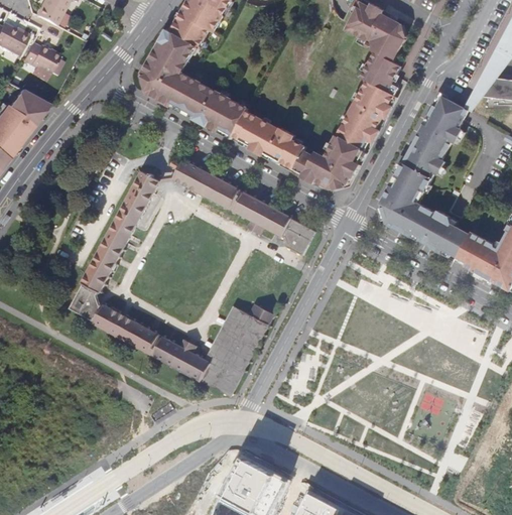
[(40,18),(57,27),(71,0),(46,0),(44,3),(47,4),(40,18)]
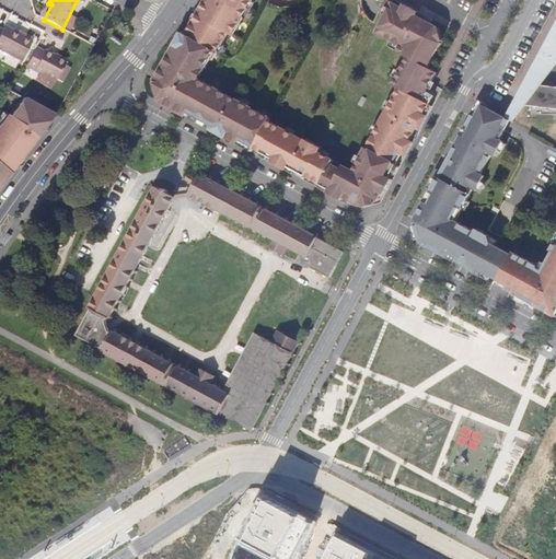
[(200,0),(182,34),(178,32),(161,63),(155,71),(152,79),(151,79),(158,101),(168,106),(183,115),(185,112),(210,126),(208,129),(213,131),(221,136),(234,142),(236,139),(250,147),(266,117),(244,105),(245,103),(241,101),(240,103),(195,79),(194,76),(197,69),(199,70),(211,50),(213,51),(224,32),(229,34),(247,0),(263,0),(265,1),(265,0),(200,0)]
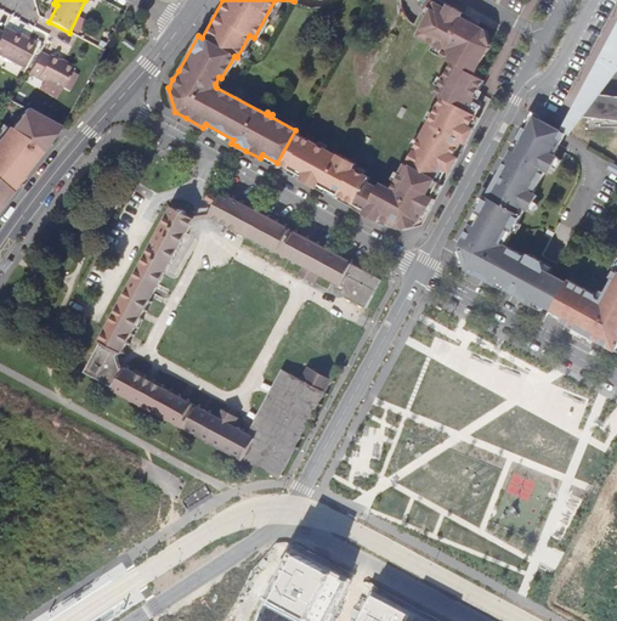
[(335,156),(294,134),(278,163),(300,175),(299,180),(323,193),(326,190),(363,209),(361,214),(380,224),(383,220),(396,227),(414,223),(419,212),(424,214),(432,198),(428,196),(442,169),(447,171),(457,152),(453,150),(460,135),(465,137),(473,123),(469,122),(480,100),(471,95),(484,74),(473,68),(487,41),(480,28),(465,21),(468,16),(463,13),(460,16),(458,15),(459,11),(446,4),(442,9),(432,3),(434,0),(423,0),(418,9),(426,12),(414,35),(441,50),(437,56),(448,62),(431,94),(439,97),(389,188),(378,184),(375,187),(363,181),(366,176),(350,168),(352,163),(337,154),(335,156)]
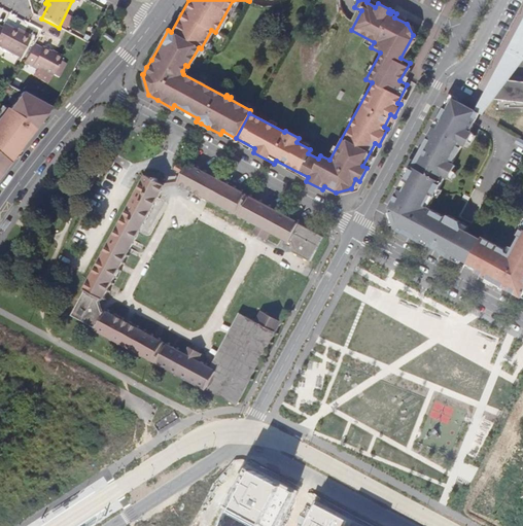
[(48,4),(45,3),(38,16),(41,19),(48,4)]
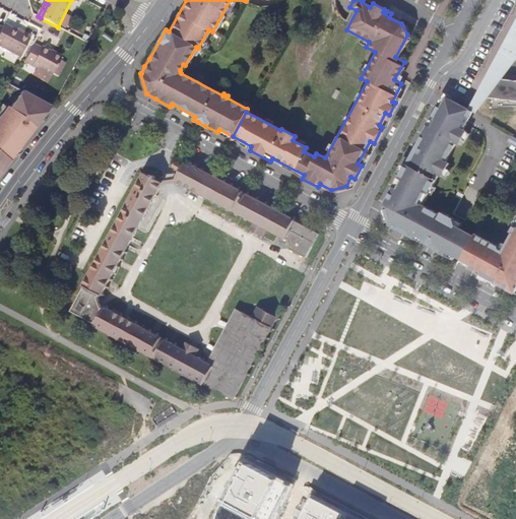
[(515,20),(505,39),(506,40),(505,43),(503,42),(501,46),(499,51),(514,59),(514,57),(515,58),(515,76),(492,74),(490,80),(488,103),(515,106),(515,20)]
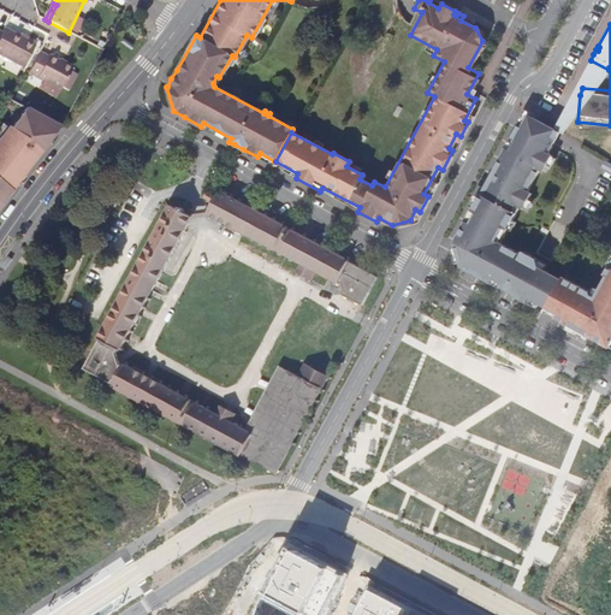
[(0,54),(24,67),(36,46),(6,30),(5,33),(0,41),(0,54)]
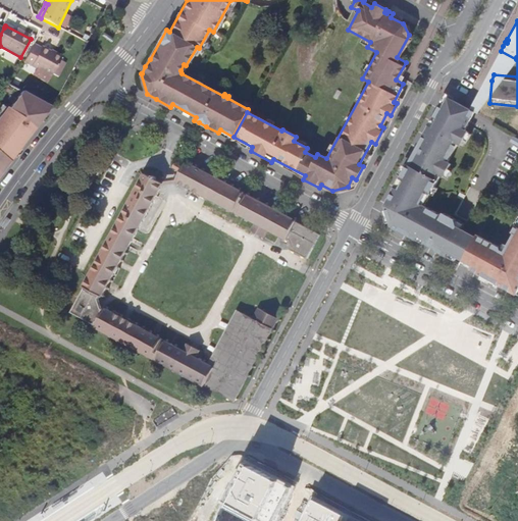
[(36,45),(26,62),(54,76),(63,57),(43,47),(42,49),(36,45)]
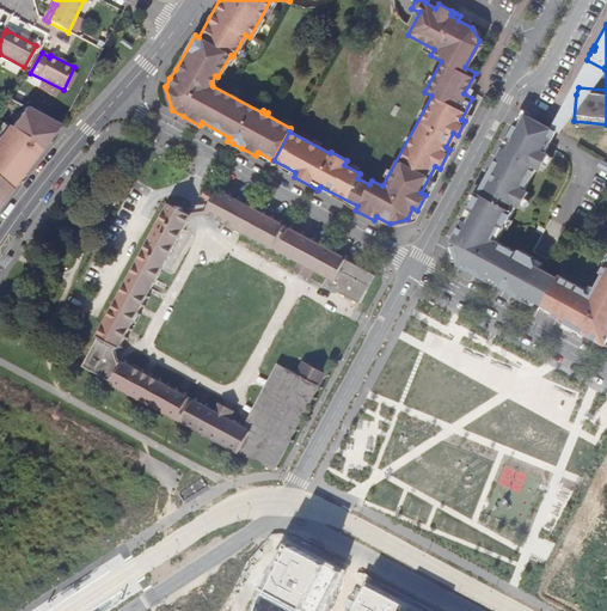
[(0,201),(62,126),(60,123),(57,122),(28,107),(10,130),(7,128),(6,129),(0,136),(0,201)]
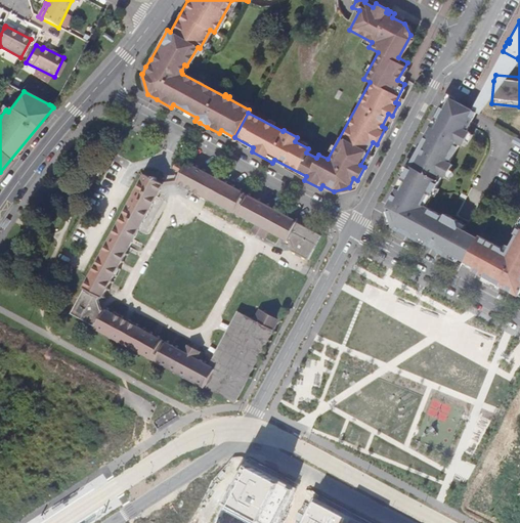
[(445,253),(460,261),(473,238),(455,228),(452,220),(440,214),(439,216),(421,207),(437,176),(441,178),(448,165),(445,163),(456,144),(459,146),(467,132),(463,130),(466,125),(473,113),(469,111),(447,98),(440,111),(436,109),(415,147),(416,147),(412,156),(410,155),(382,206),(388,225),(426,247),(426,246),(433,250),(433,251),(443,257),(445,253)]
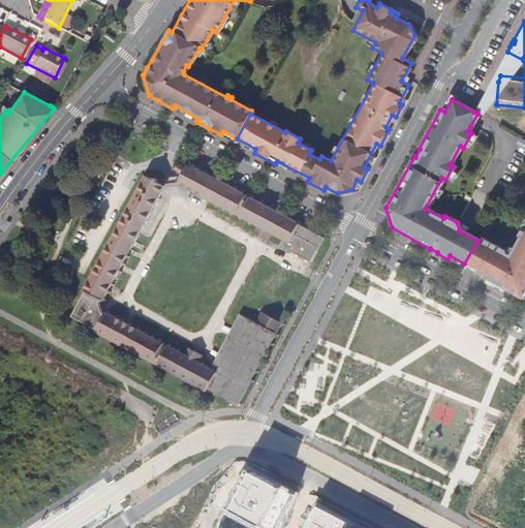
[(296,224),(188,166),(179,184),(253,224),(249,231),(263,239),(267,231),(286,242),(286,241),(289,242),(290,249),(289,252),(306,261),(318,239),(295,226),(296,224)]
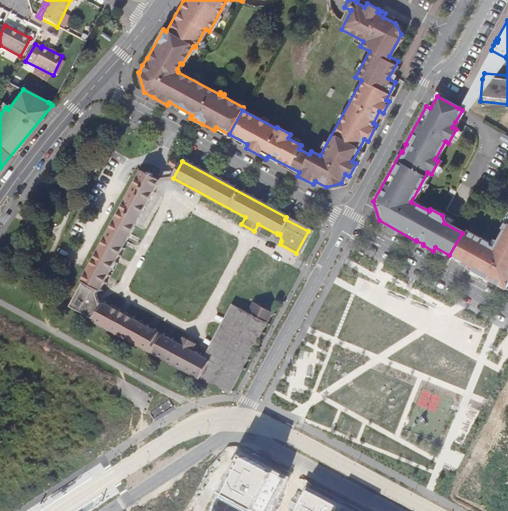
[(264,322),(244,311),(230,303),(221,318),(201,355),(183,346),(187,339),(176,332),(172,340),(98,300),(97,292),(97,290),(158,180),(137,169),(77,282),(78,283),(73,292),(65,307),(90,320),(226,394),(264,322)]
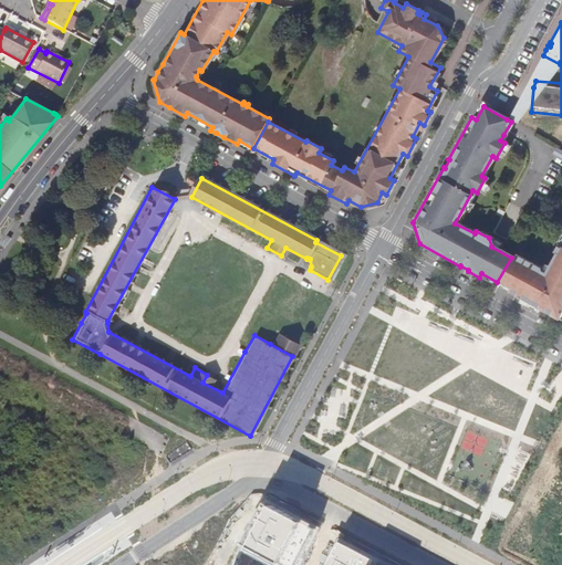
[(193,190),(164,194),(175,199),(191,197),(193,190)]
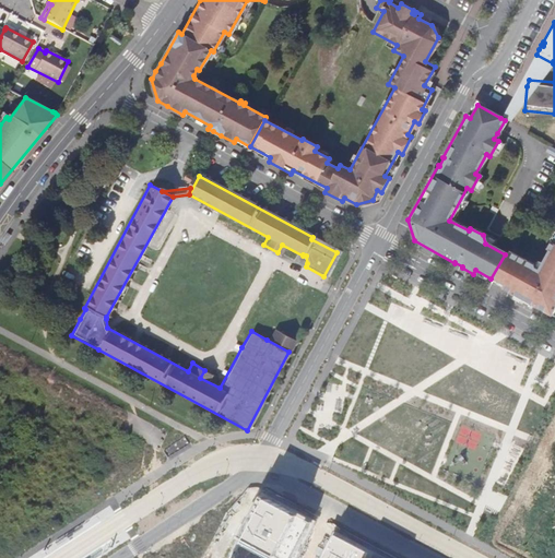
[(491,279),(489,282),(512,295),(514,292),(523,297),(521,300),(548,315),(554,301),(554,227),(548,239),(544,249),(545,250),(535,269),(532,266),(531,264),(507,250),(505,254),(491,279)]
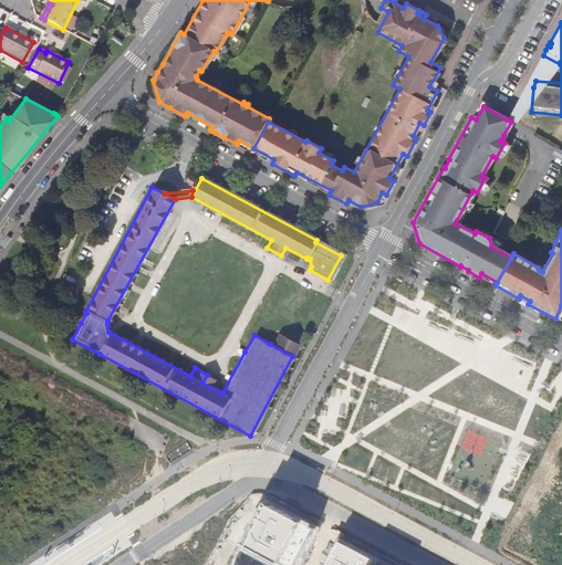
[(277,333),(270,344),(292,356),(299,344),(277,333)]
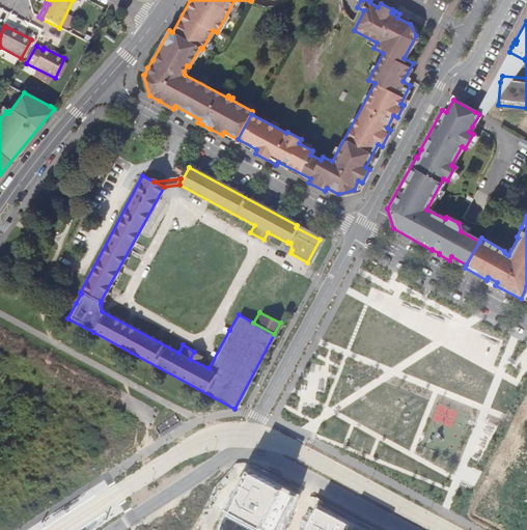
[(275,529),(294,495),(248,470),(218,527),(217,529),(275,529)]
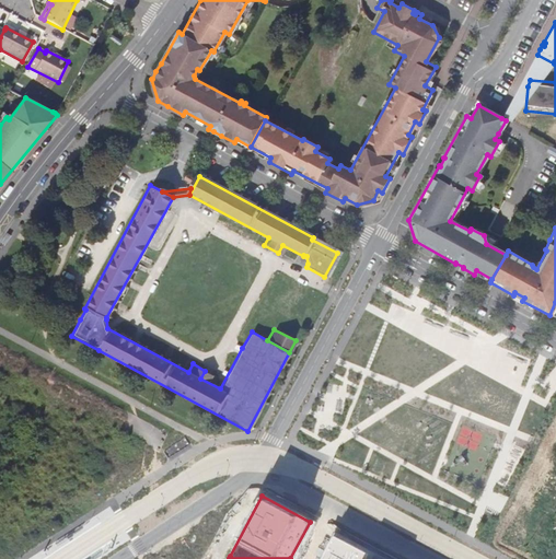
[(381,558),(335,535),(322,558),(381,558)]
